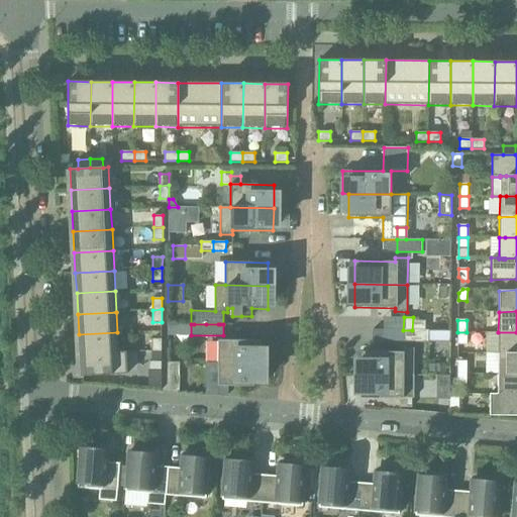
[(428,342),(428,330),(412,330),(403,330),(403,342),(428,342)]
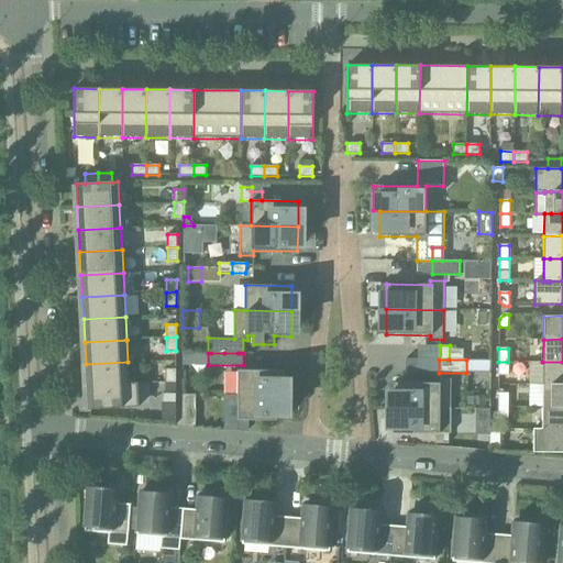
[(129,383),(128,362),(86,364),(87,386),(129,384),(129,383)]
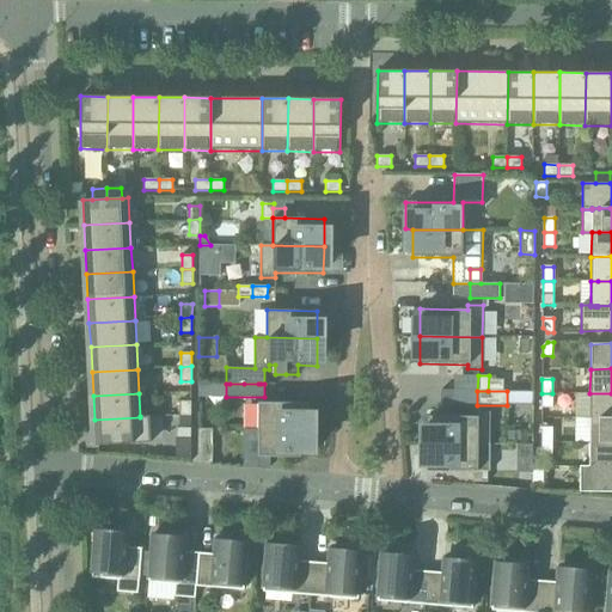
[(552,408),(552,393),(542,393),(542,408),(552,408)]
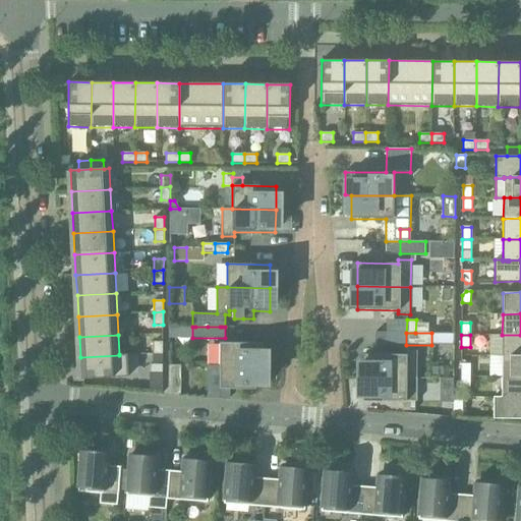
[(520,335),(502,335),(502,356),(520,355),(520,335)]
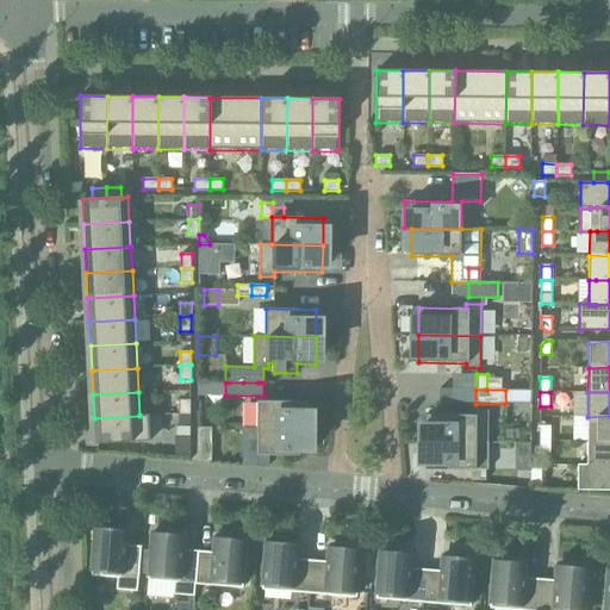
[(191,415),(191,400),(180,400),(180,415),(191,415)]
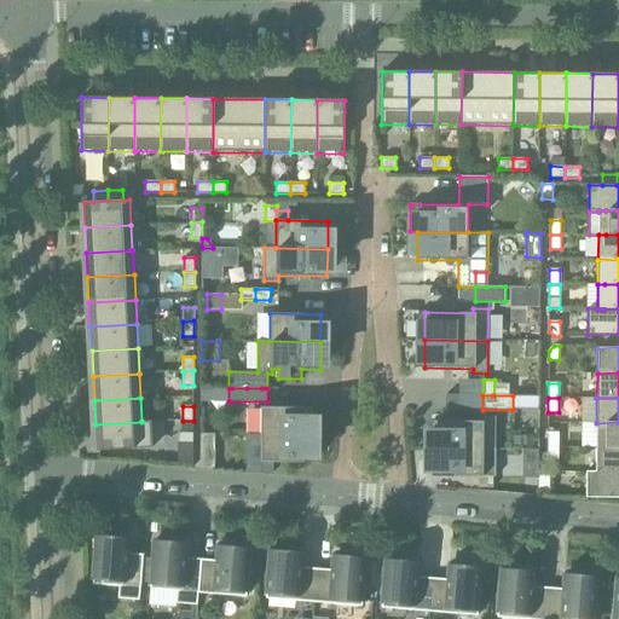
[(312,435),(312,408),(261,406),(261,434),(291,435),(312,435)]
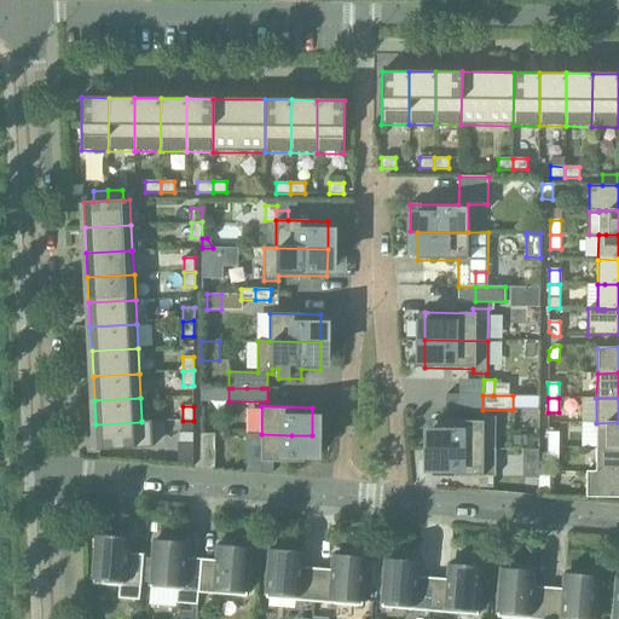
[(433,449),(481,449),(484,449),(484,450),(496,450),(496,417),(481,416),(481,421),(433,421),(433,449)]
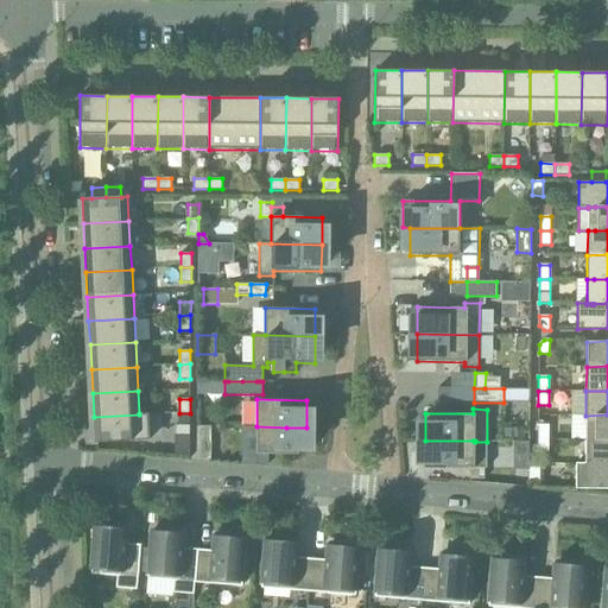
[(139,413),(139,415),(94,417),(95,443),(150,439),(149,413),(139,413)]
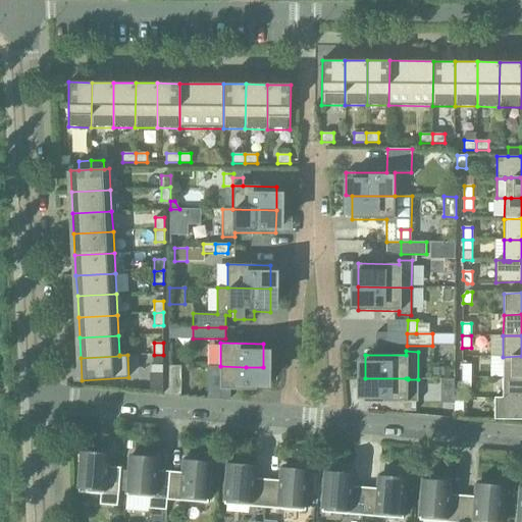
[(521,377),(521,356),(503,357),(503,377),(509,377),(521,377)]
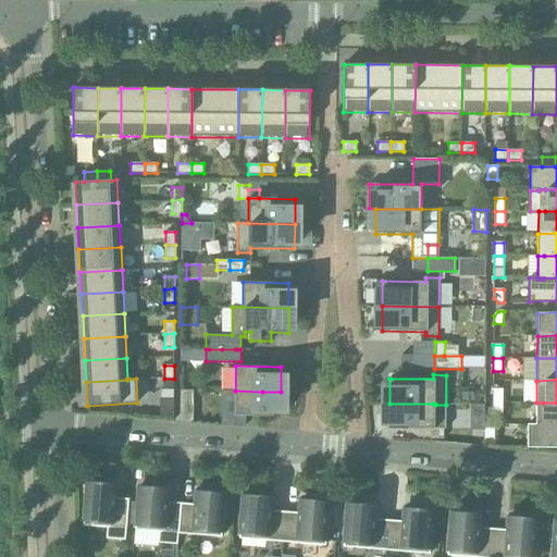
[(173,399),(174,390),(160,390),(160,399),(173,399)]
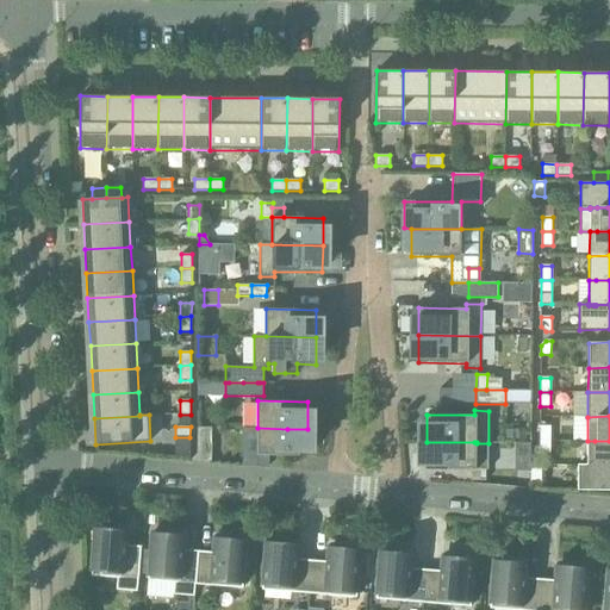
[(551,441),(551,427),(540,427),(540,441),(551,441)]
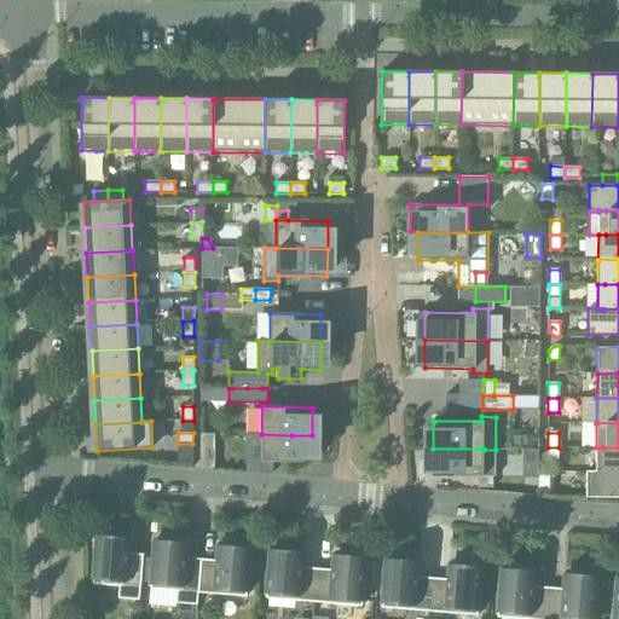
[(215,434),(201,434),(200,468),(214,468),(215,434)]
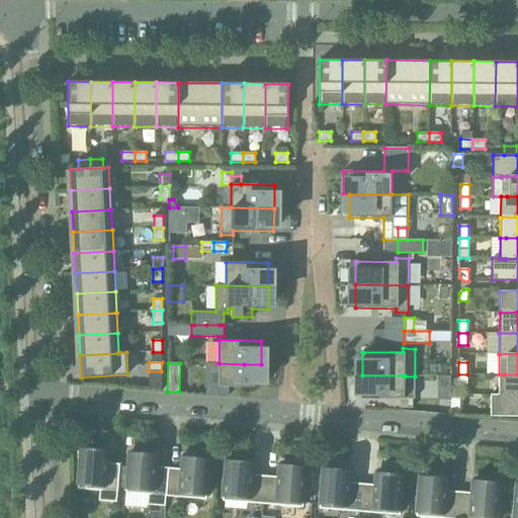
[(261,364),(244,364),(219,363),(218,386),(261,387),(261,364)]
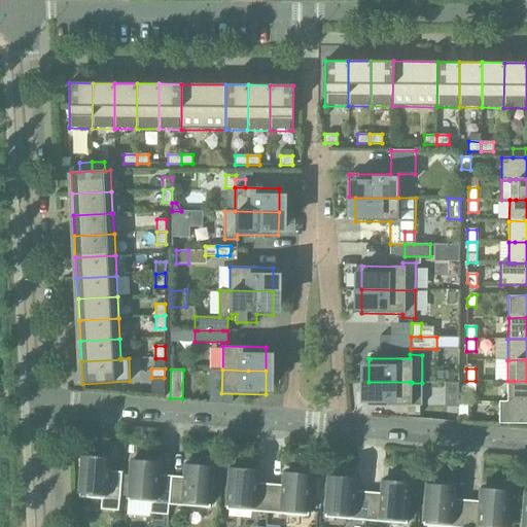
[(476,393),(476,381),(466,381),(466,393),(476,393)]
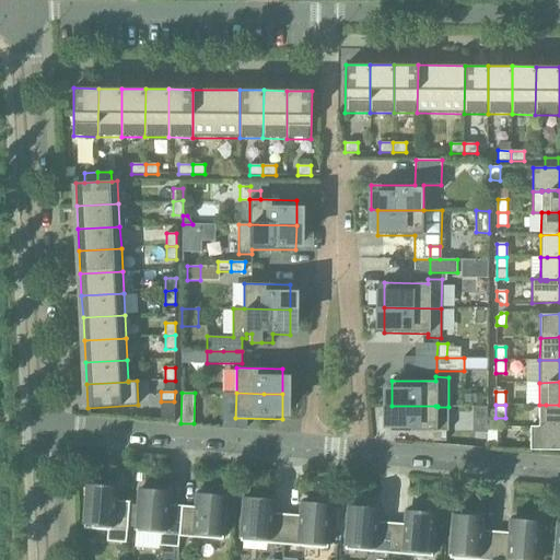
[(539,405),(539,427),(546,427),(559,427),(559,405),(546,405),(539,405)]
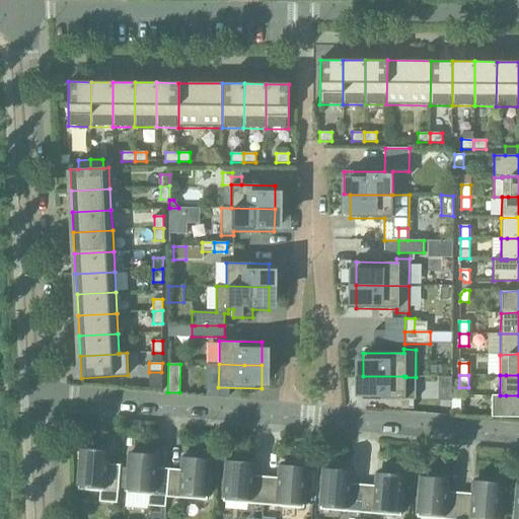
[(416,377),(405,377),(405,376),(403,376),(363,376),(362,399),(415,399),(416,377)]
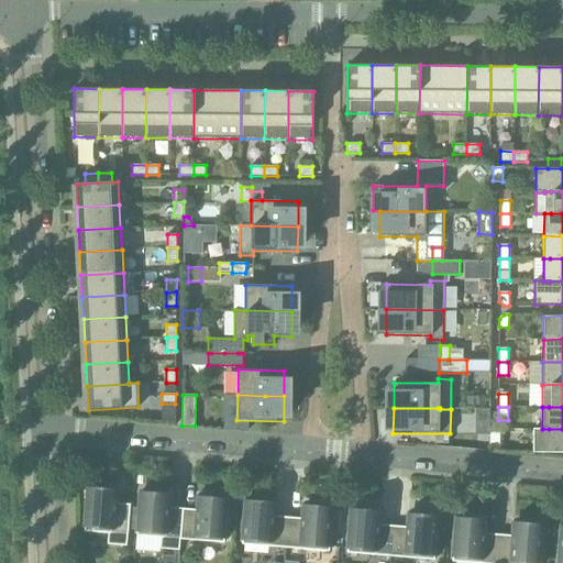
[(562,429),(549,429),(542,429),(533,429),(533,452),(562,452),(562,429)]
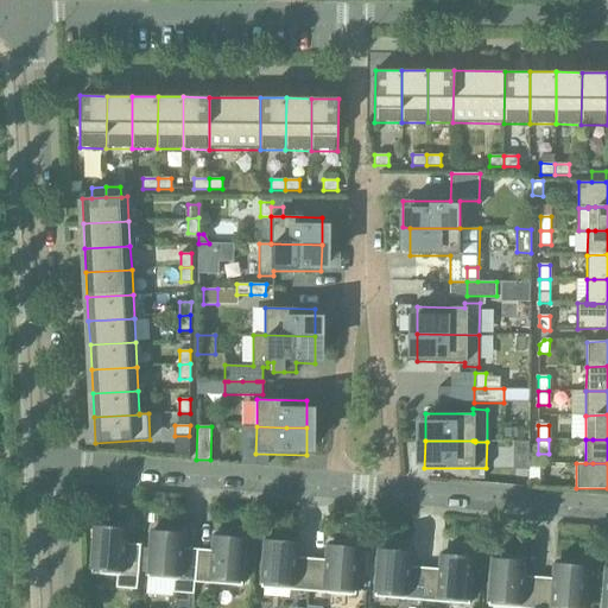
[(485,468),(470,468),(470,479),(485,480),(485,468)]
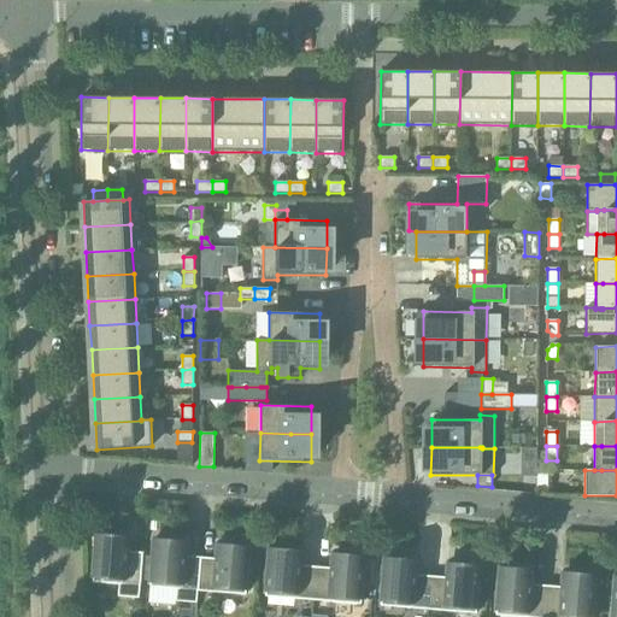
[(547,489),(547,475),(536,475),(536,489),(547,489)]
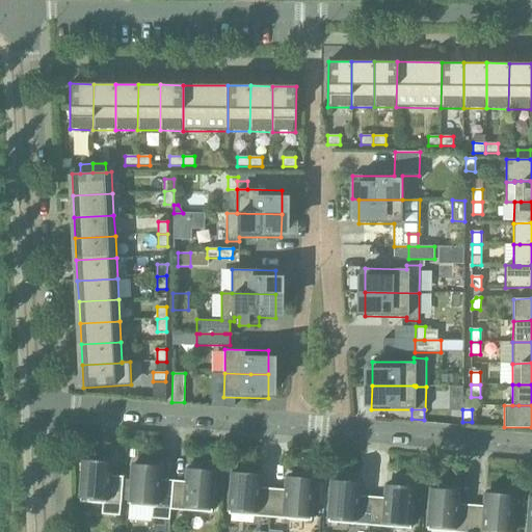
[(79,502),(102,504),(102,514),(120,515),(121,505),(123,477),(110,475),(111,463),(83,460),(79,502)]
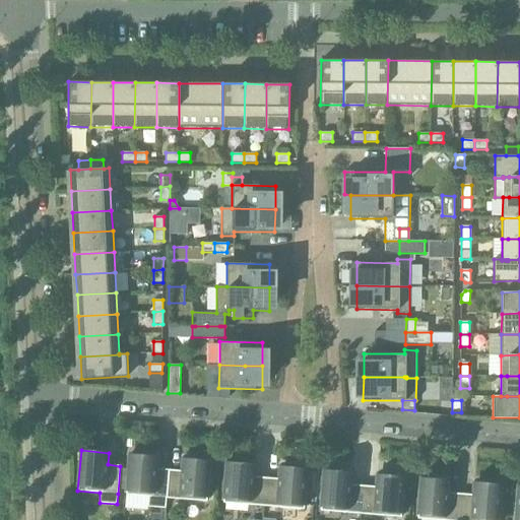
[(166,508),(167,498),(169,469),(156,468),(157,457),(130,454),(126,495),(148,497),(147,507),(166,508)]
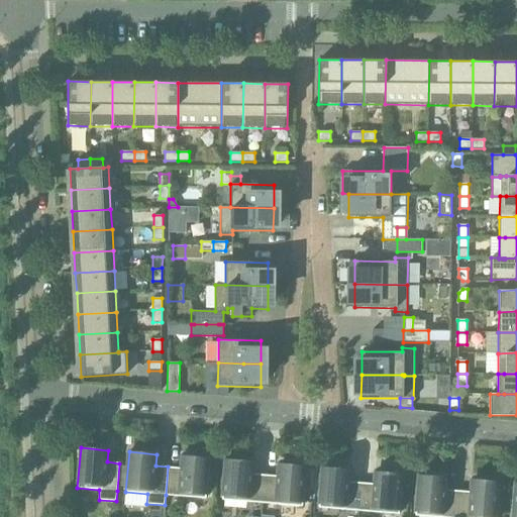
[(166,495),(206,499),(209,458),(182,456),(181,469),(168,467),(166,495)]
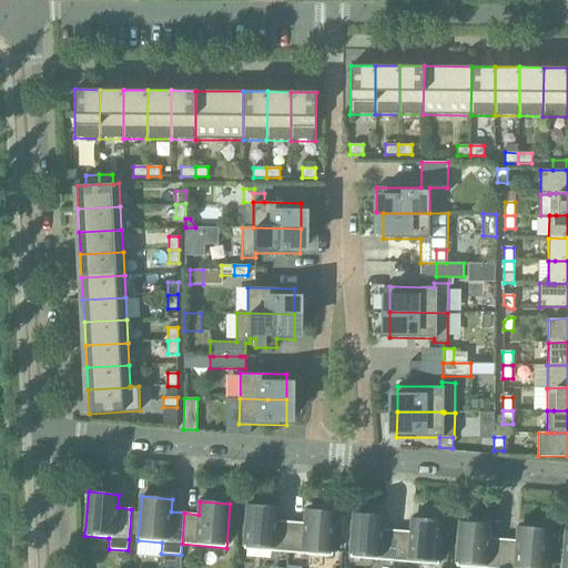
[(244,549),(288,553),(291,521),(276,520),(277,507),(247,505),(244,549)]
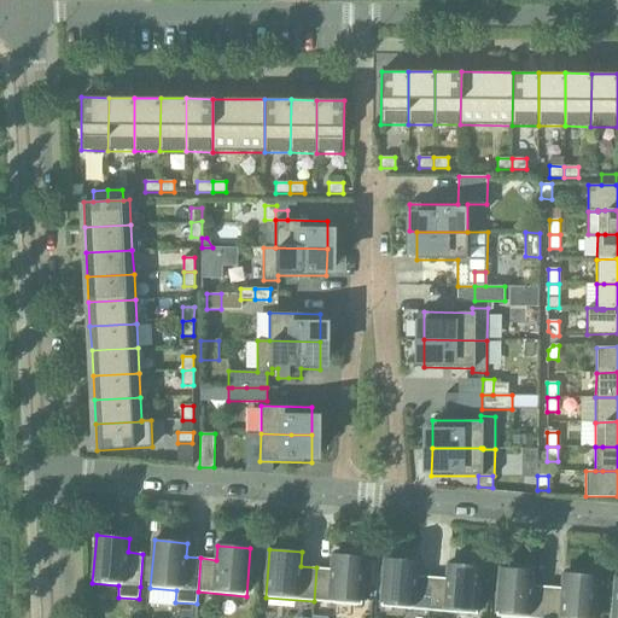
[(332,569),(316,567),(314,601),(361,605),(366,558),(333,554),(332,569)]
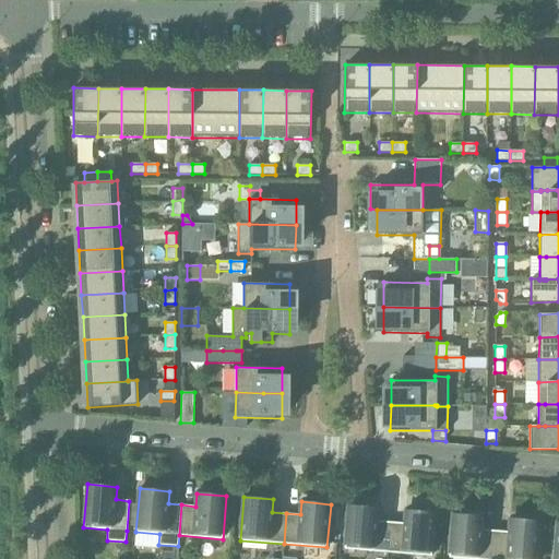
[(345,549),(388,552),(391,522),(377,521),(378,508),(348,506),(345,549)]
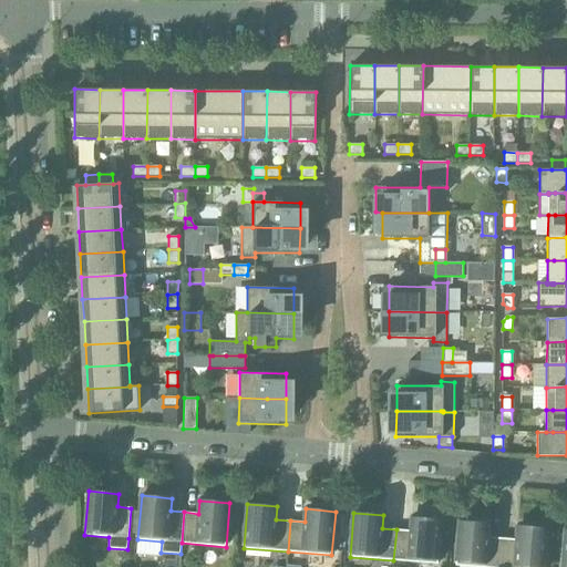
[(437,564),(441,519),(411,517),(410,531),(397,529),(393,560),(437,564)]
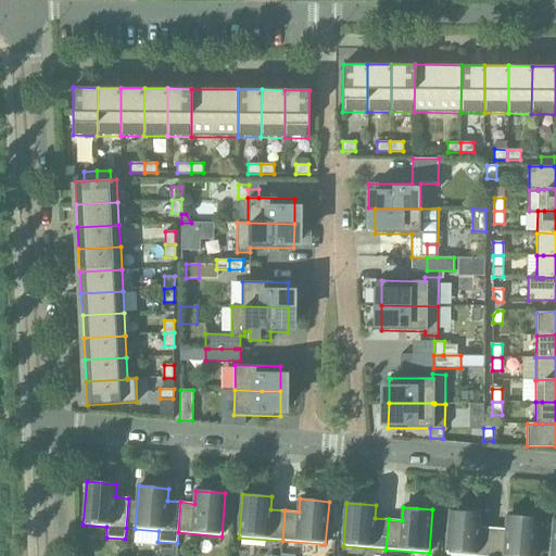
[(446,555),(465,555),(490,555),(492,528),(479,527),(480,514),(450,512),(446,555)]
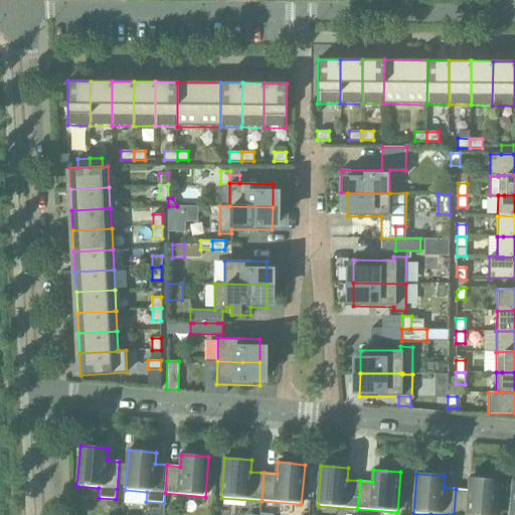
[(469,490),(456,489),(454,514),(494,514),(497,480),(470,478),(469,490)]
